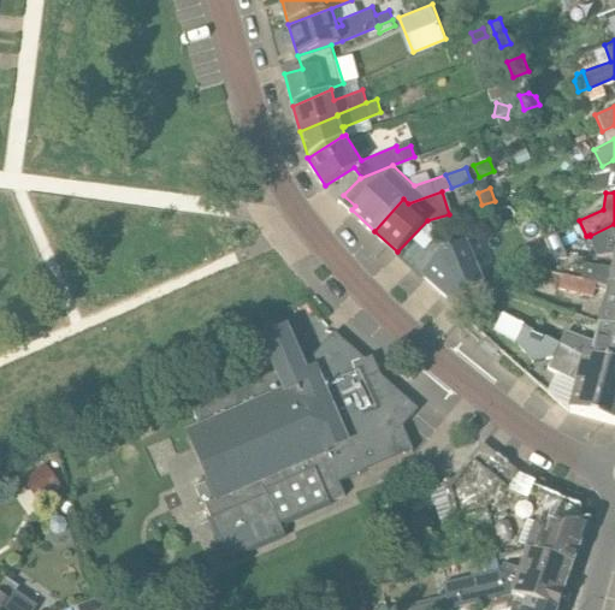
[(456,225),(453,214),(439,218),(443,227),(456,225)]
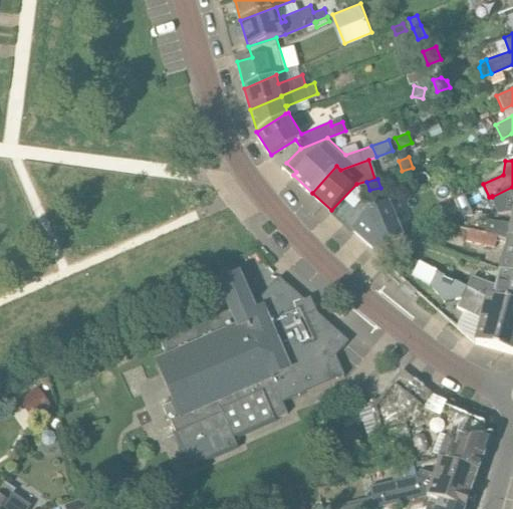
[(512,187),(492,197),(496,206),(512,198),(512,187)]
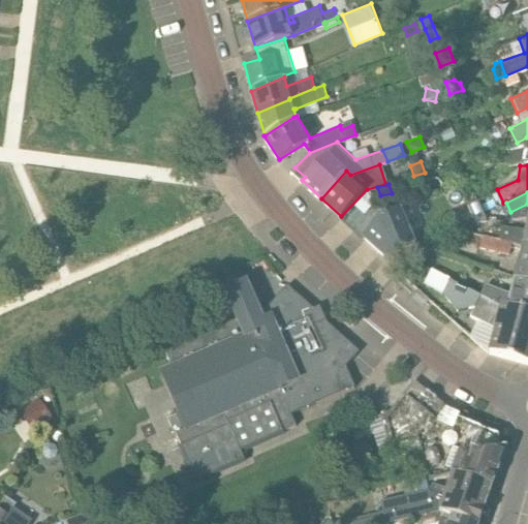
[(375,201),(379,212),(391,209),(387,197),(375,201)]
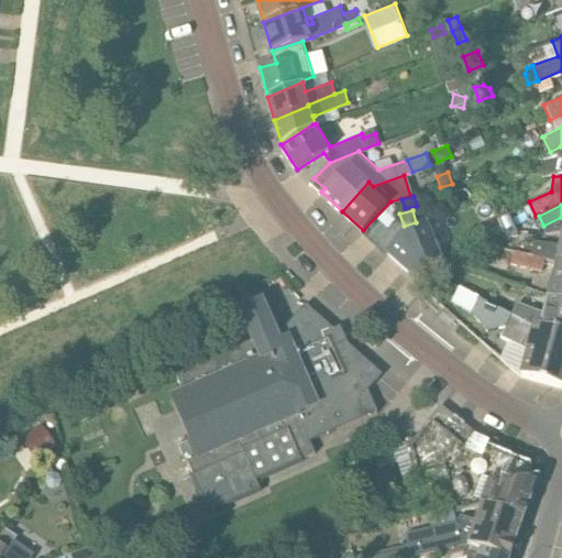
[(410,273),(417,271),(442,258),(443,258),(428,219),(406,229),(386,251),(410,273)]
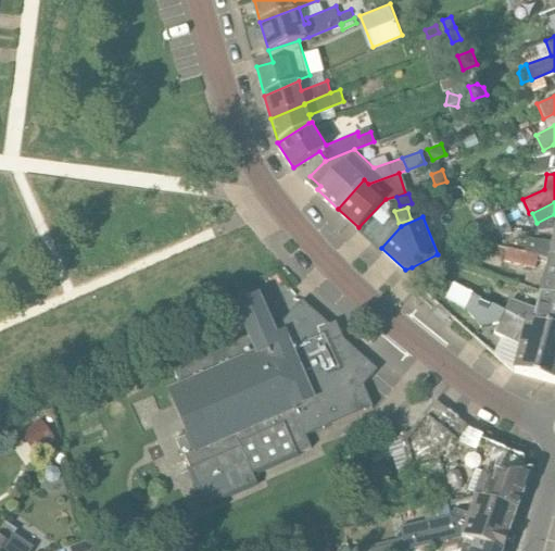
[(497,243),(496,227),(474,238),(497,243)]
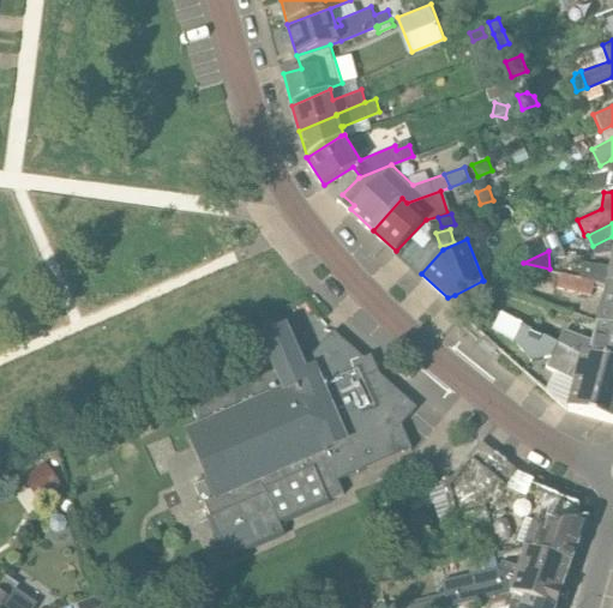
[(596,318),(599,319),(612,321),(612,283),(610,283),(607,282),(581,275),(562,270),(558,284),(604,295),(596,318)]
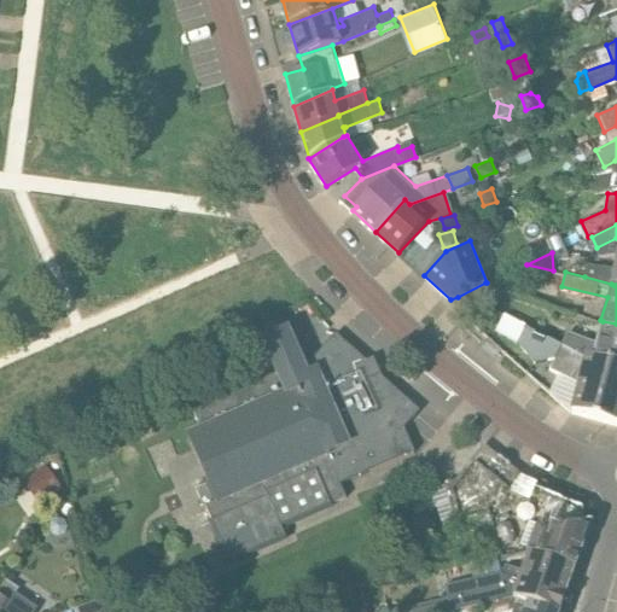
[(485,283),(458,297),(465,312),(493,298),(485,283)]
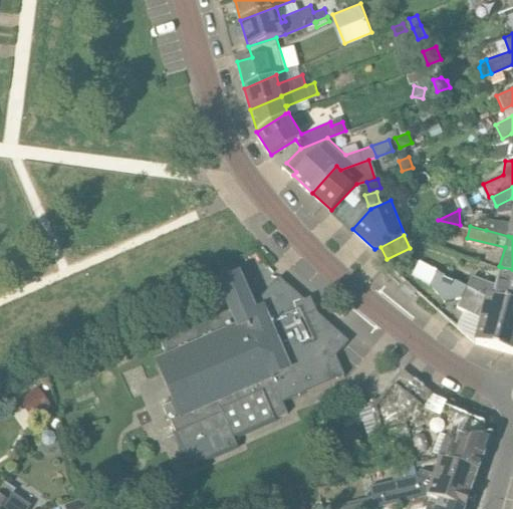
[(260,278),(244,242),(202,260),(210,277),(237,266),(245,285),(260,278)]
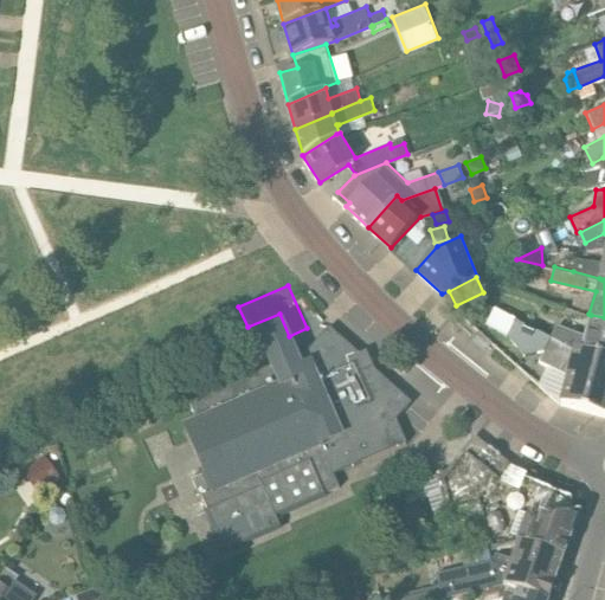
[(199,349),(208,369),(255,348),(235,305),(216,314),(226,336),(199,349)]
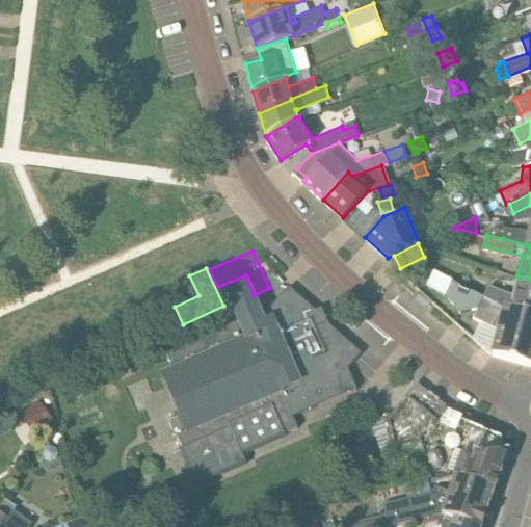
[(502,305),(530,312),(530,279),(519,277),(516,275),(516,279),(513,293),(489,283),(483,294),(453,280),(502,305)]
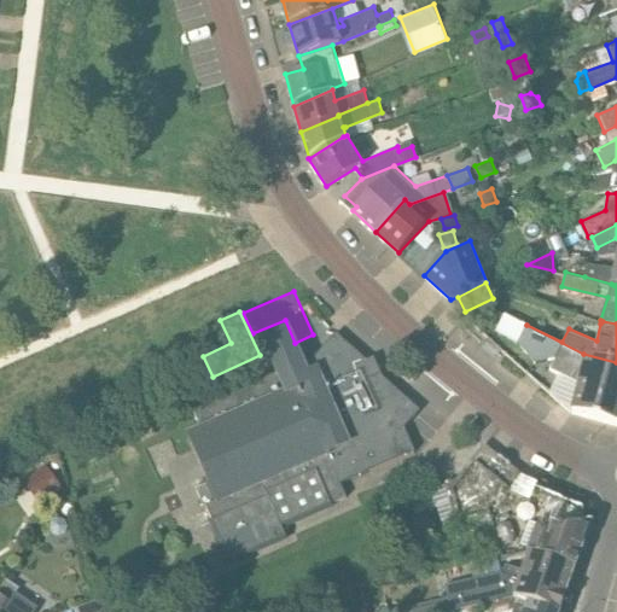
[(616,362),(583,354),(527,325),(518,341),(535,359),(534,360),(535,361),(553,357),(554,357),(551,367),(581,382),(572,411),(616,423),(616,362)]
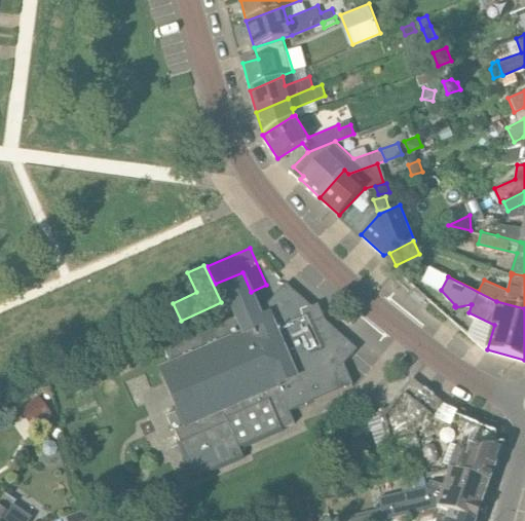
[(296,420),(291,410),(353,382),(344,362),(355,349),(343,339),(336,342),(319,302),(312,305),(286,282),(268,301),(256,306),(245,280),(223,289),(234,315),(164,346),(171,362),(158,367),(183,424),(176,428),(181,441),(181,442),(195,475),(194,479),(247,455),(244,447),(286,429),(285,425),(296,420)]
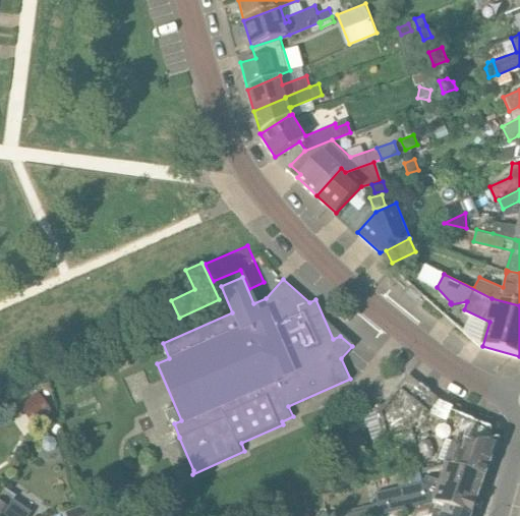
[(411,433),(443,400),(442,399),(429,390),(430,390),(420,382),(420,383),(408,373),(383,405),(374,407),(381,426),(386,441),(411,433)]
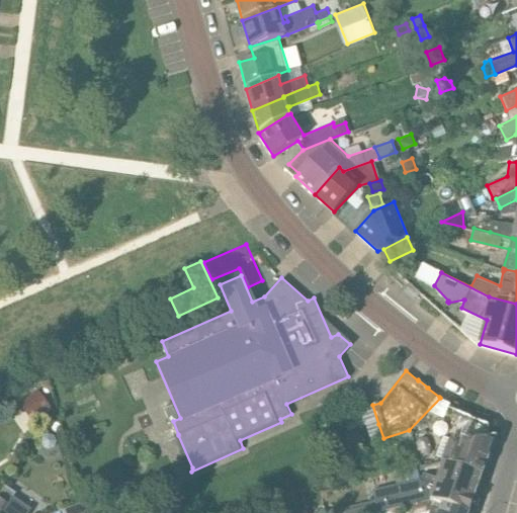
[(444,461),(482,474),(496,436),(493,421),(440,398),(409,430),(421,467),(435,463),(444,461)]
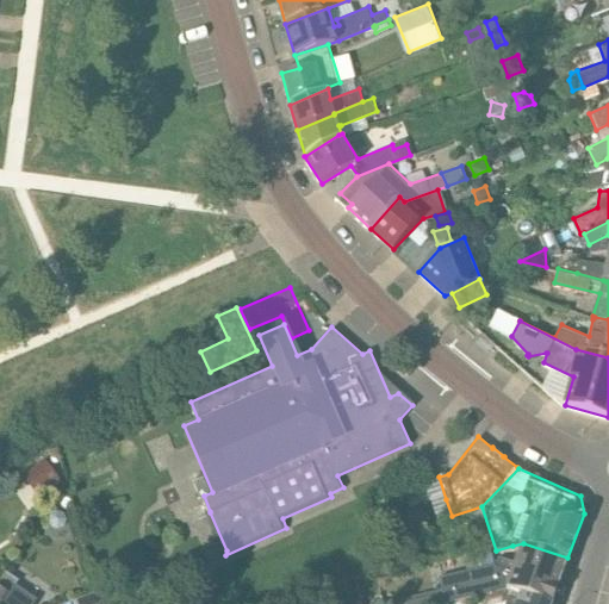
[(204,475),(194,480),(202,496),(211,491),(204,475)]
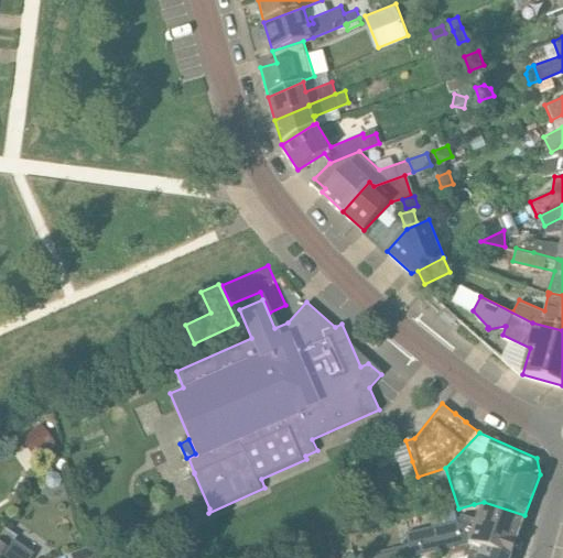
[(377,461),(402,451),(398,439),(372,449),(377,461)]
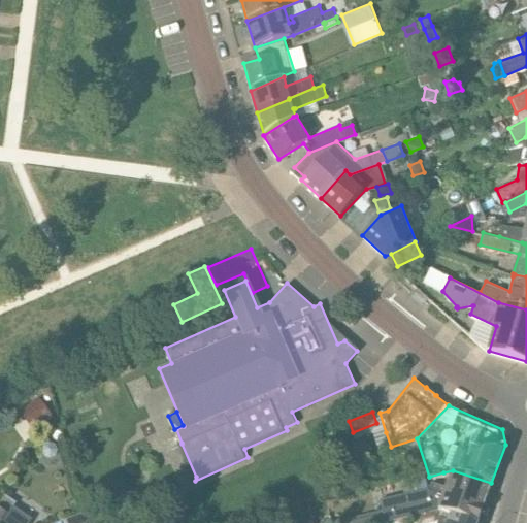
[(63,431),(54,426),(50,433),(58,438),(63,431)]
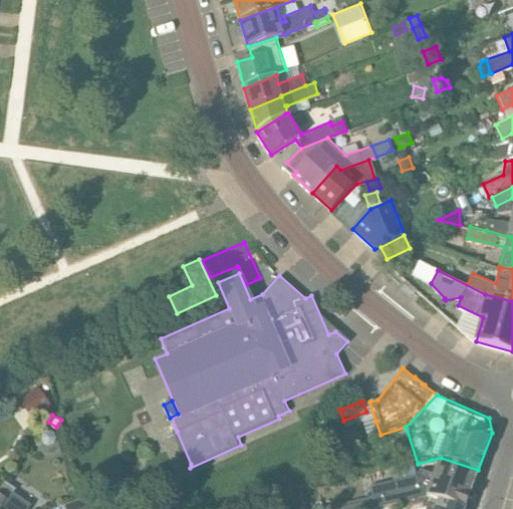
[(44,442),(50,443),(54,441),(56,435),(53,430),(48,429),(43,432),(41,437),(44,442)]
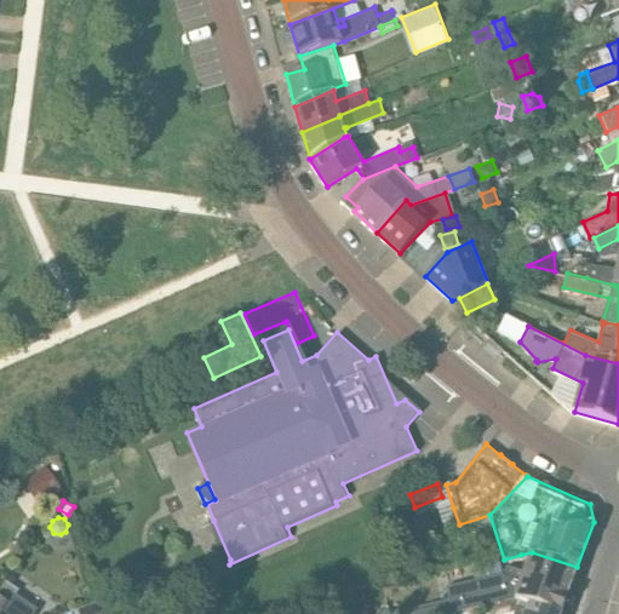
[(516,596),(561,613),(567,596),(577,567),(532,552),(521,555),(528,554),(523,568),(508,563),(505,571),(447,584),(453,609),(486,602),(516,596)]
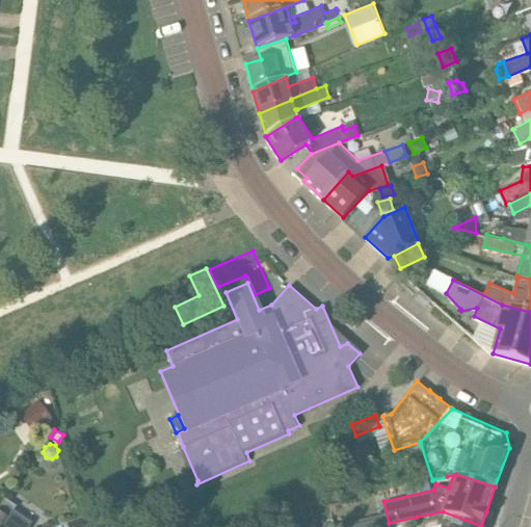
[(0,526),(28,526),(32,522),(14,509),(18,503),(5,495),(0,502),(0,526)]
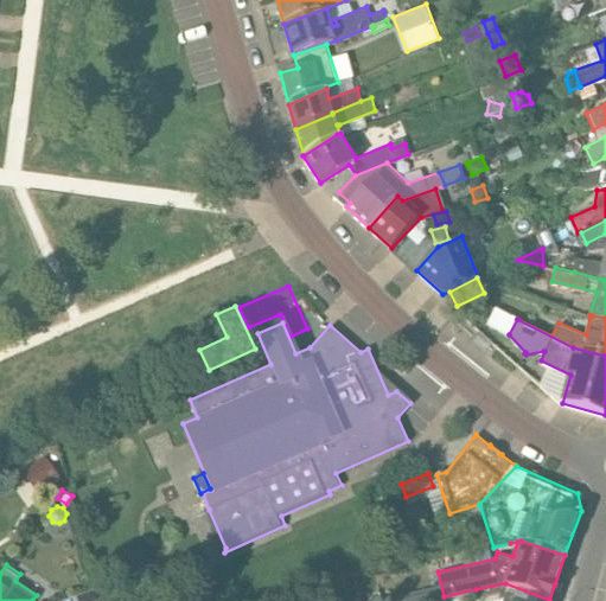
[(549,600),(505,583),(476,589),(478,600),(488,600),(505,596),(503,600),(549,600)]
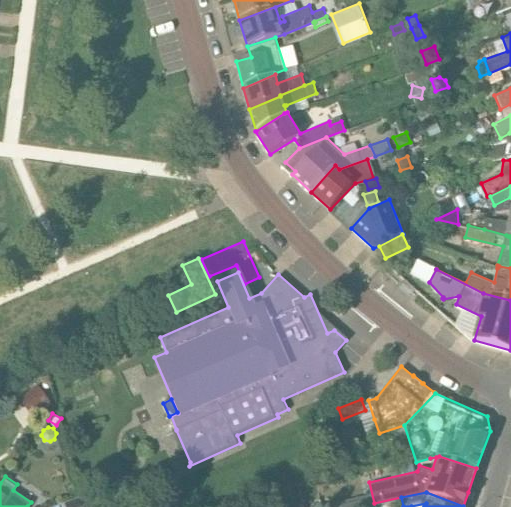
[(84,506),(81,496),(64,502),(66,506),(84,506)]
